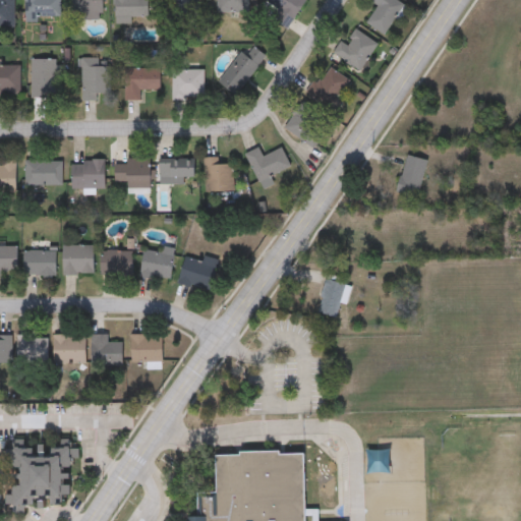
[(0,27),(0,0),(14,0),(14,27),(0,27)]
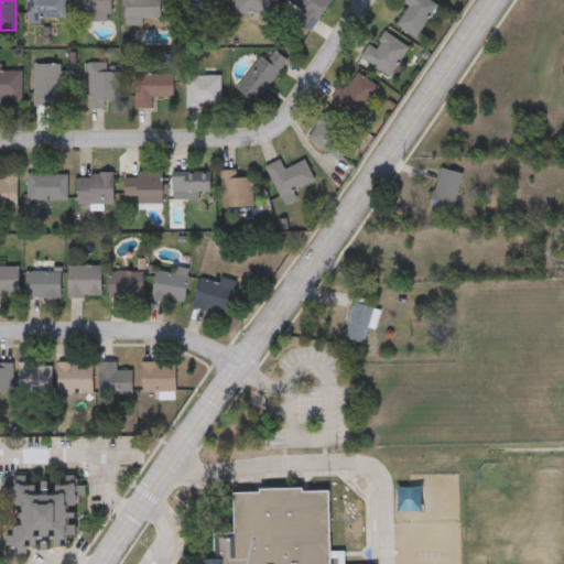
[(28,0),(65,0),(65,18),(28,18),(28,0)]
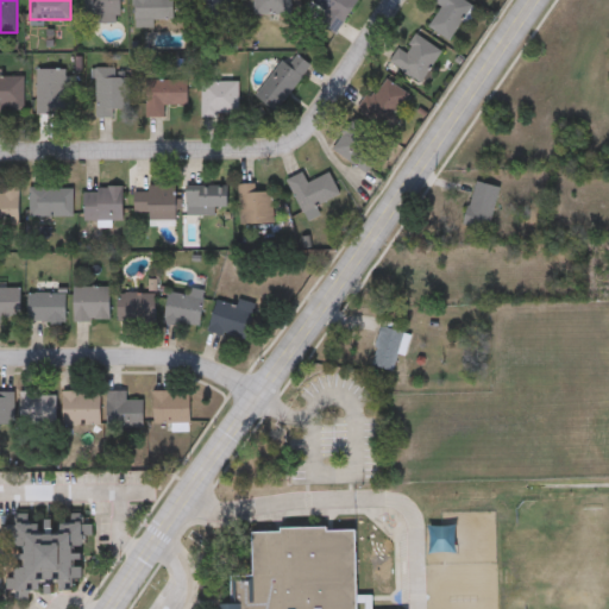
[(85,22),(83,0),(119,0),(120,20),(85,22)]
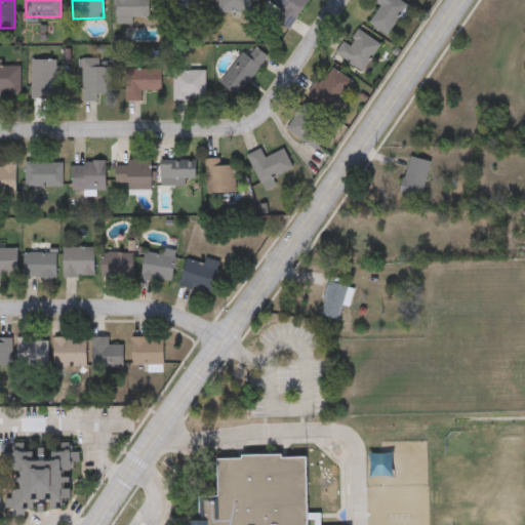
[(116,0),(150,0),(150,16),(133,16),(133,24),(116,24),(116,0)]
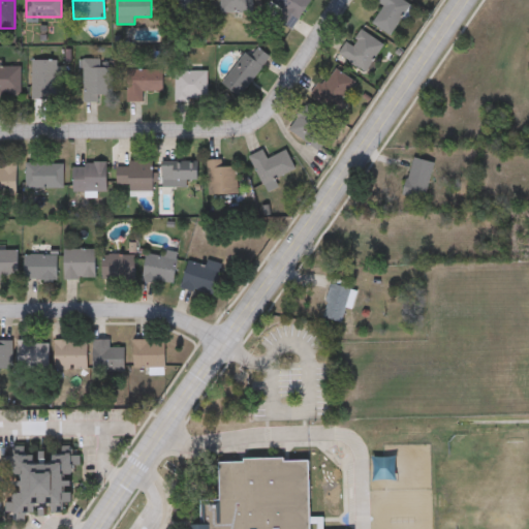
[(200,0),(200,31),(177,31),(177,0),(200,0)]
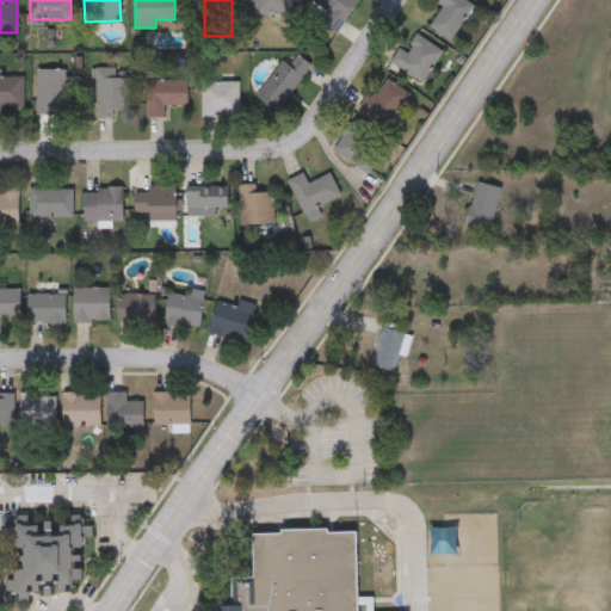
[(254,13),(254,0),(292,0),(292,13),(254,13)]
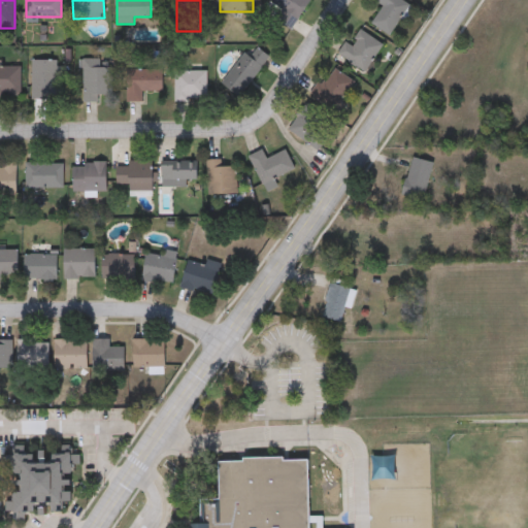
[(307,0),(292,30),(273,20),(278,9),(267,3),(268,0),(307,0)]
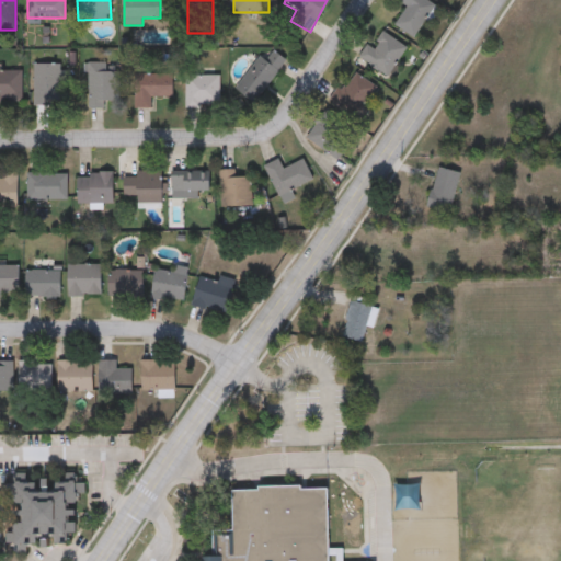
[(405,4),(397,0),(433,0),(435,1),(416,37),(395,26),(405,4)]
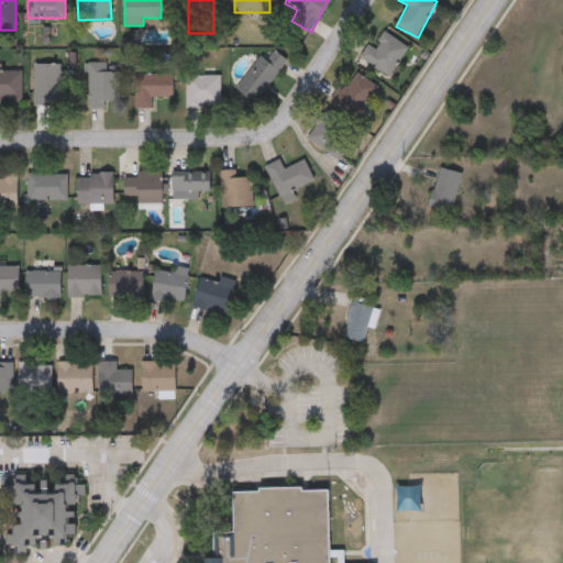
[(368,44),(373,46),(384,31),(408,47),(387,77),(360,57),(368,44)]
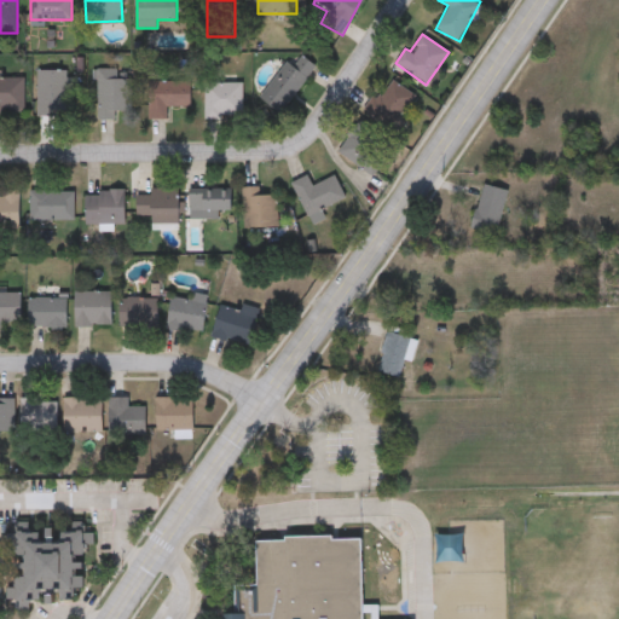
[(314,67),(281,114),(259,98),(285,61),(293,64),(299,55),(314,67)]
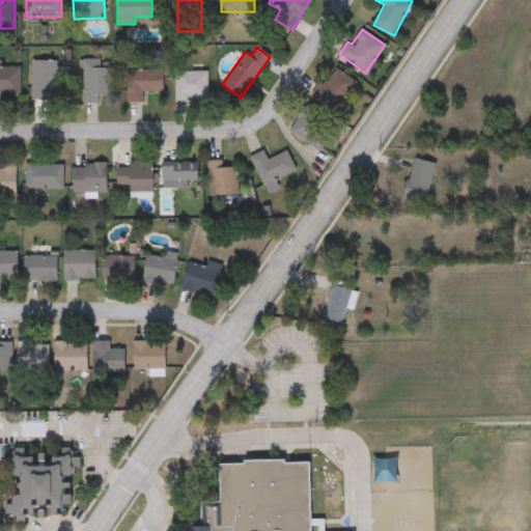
[(82,59),(112,59),(112,98),(101,98),(101,102),(82,102),(82,59)]
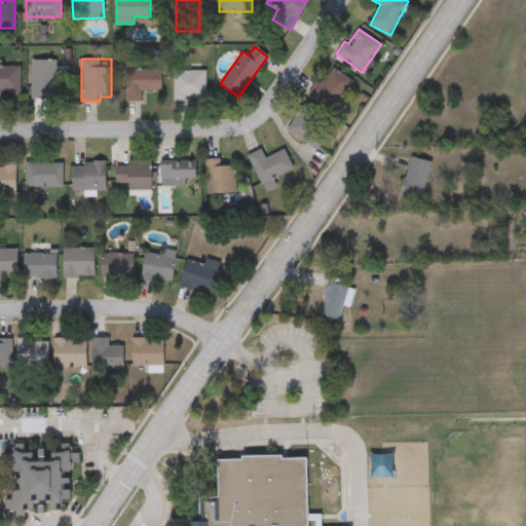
[(30,99),(30,60),(58,60),(58,99),(30,99)]
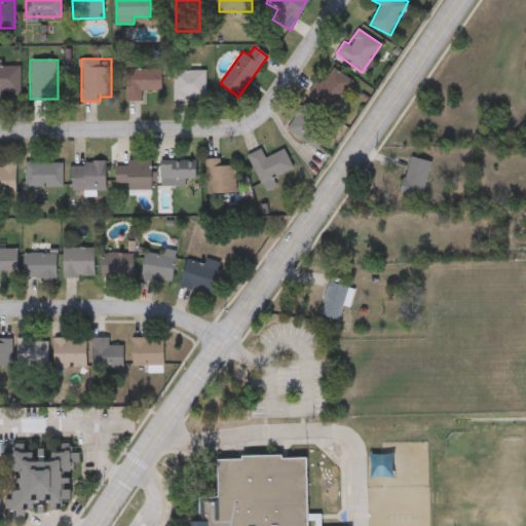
[(0,98),(0,66),(20,66),(20,98),(0,98)]
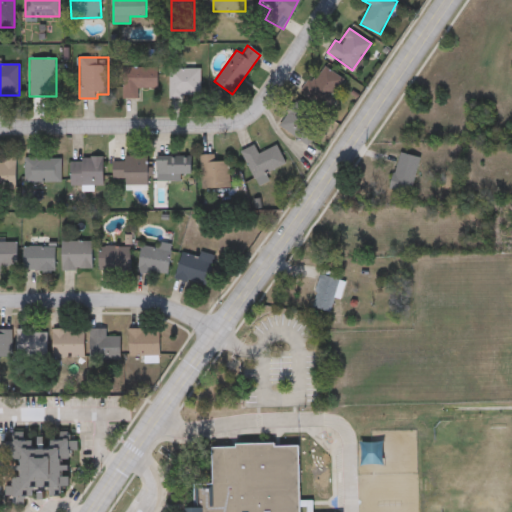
[(309,76),(315,79),(323,66),(343,79),(323,108),(299,92),(309,76)]
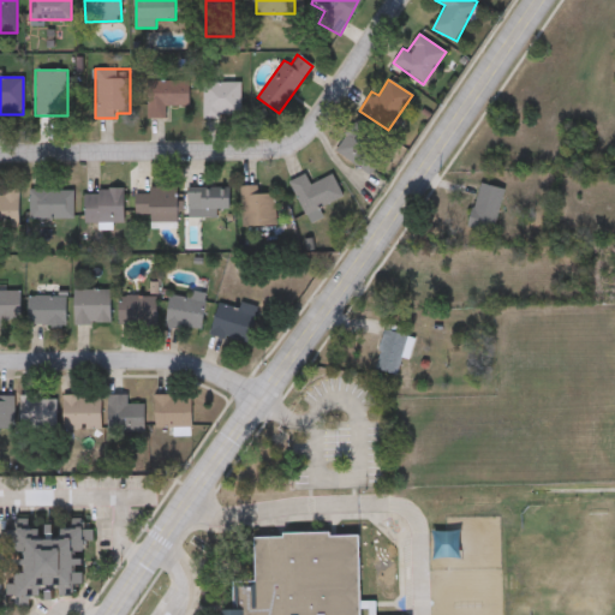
[(189,81),(189,106),(165,106),(165,118),(147,118),(147,81),(189,81)]
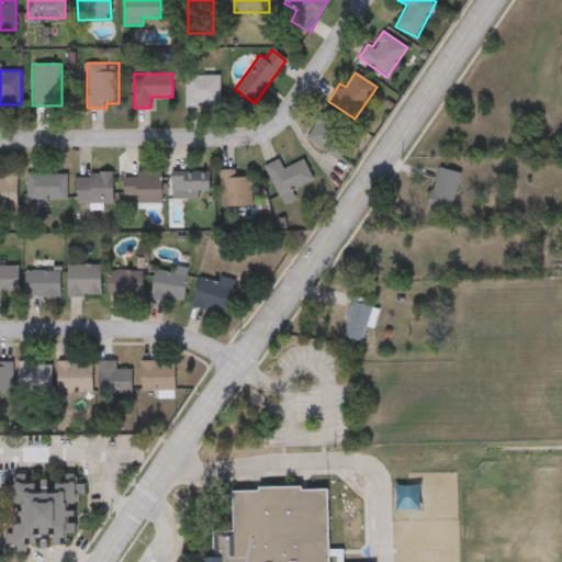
[(186,107),(186,76),(218,76),(218,107),(186,107)]
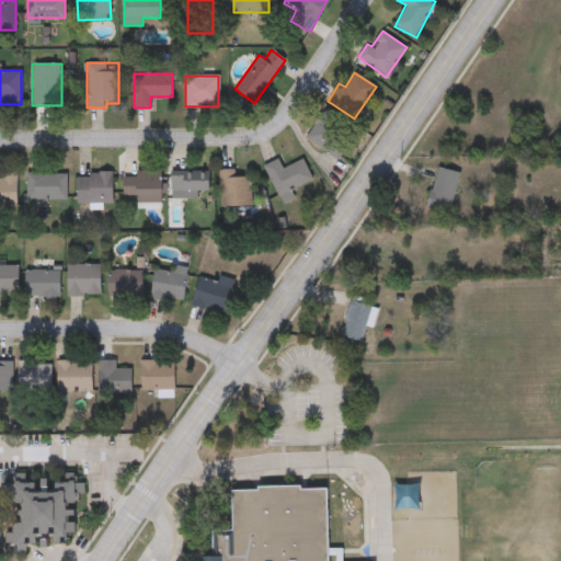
[(304,139),(321,113),(352,132),(335,159),(304,139)]
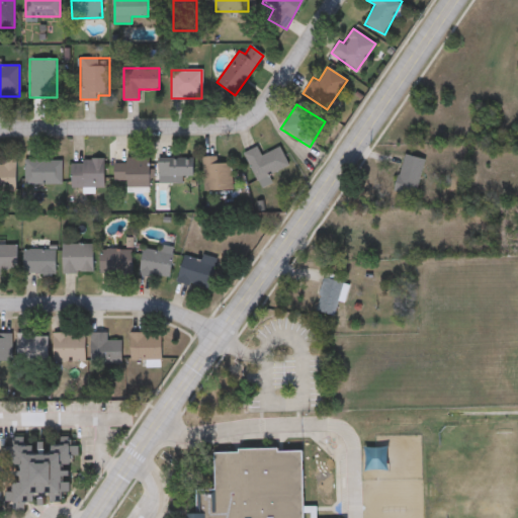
[(244,153),(256,147),(260,156),(279,147),(288,166),(268,174),(272,183),(260,188),(244,153)]
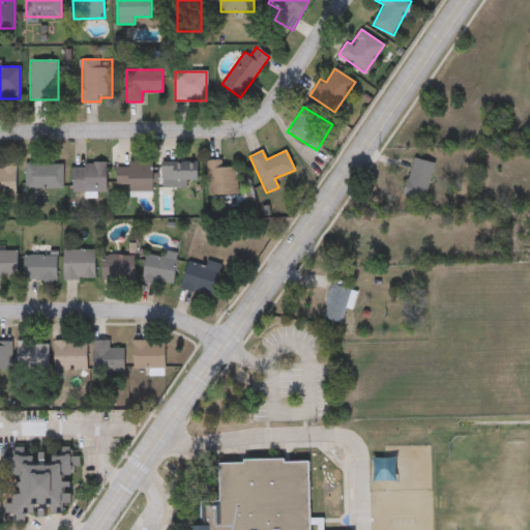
[(207,160),(223,159),(223,167),(236,166),(237,194),(208,195),(207,160)]
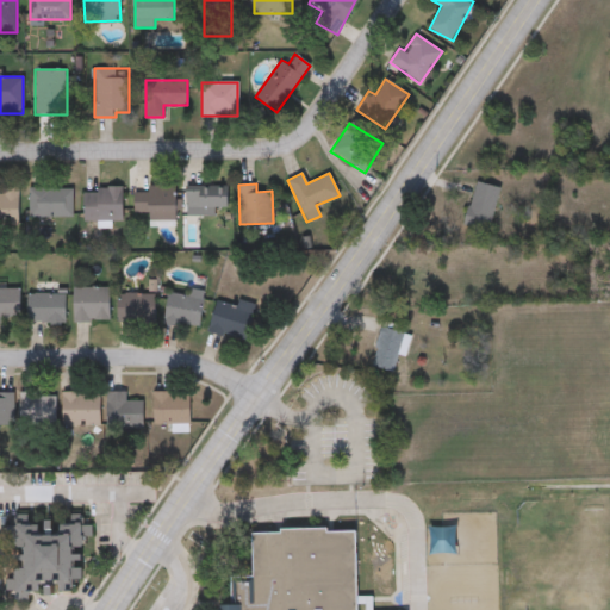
[(499,188),(491,232),(467,229),(475,184),(499,188)]
